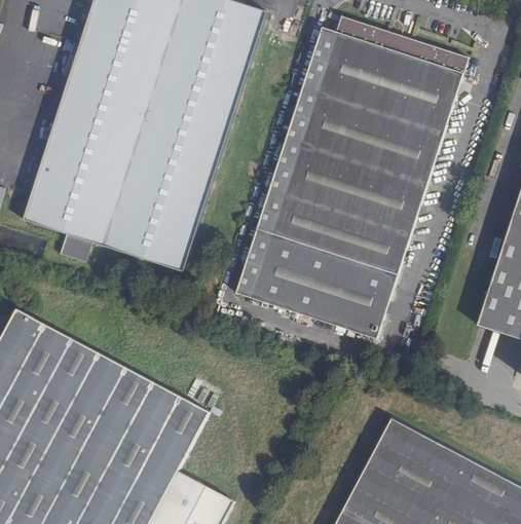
[(90,0),(81,32),(21,219),(69,234),(62,254),(86,262),(94,242),(181,270),(269,0),(90,0)]
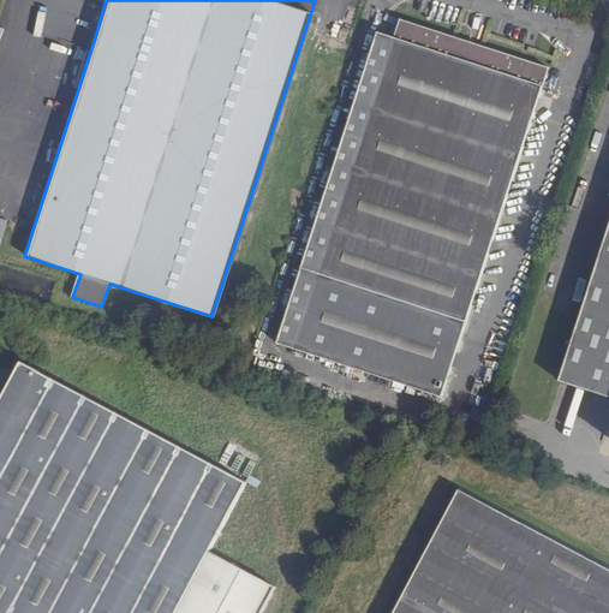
[(97,0),(88,35),(95,37),(106,0),(97,0)]
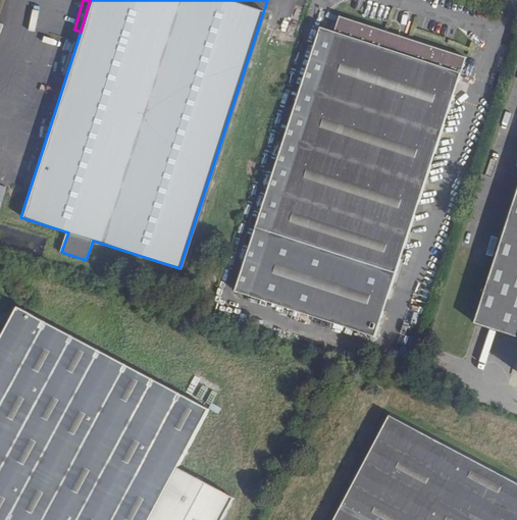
[(463,57),(337,16),(332,32),(318,28),(234,296),(372,340),(463,57)]
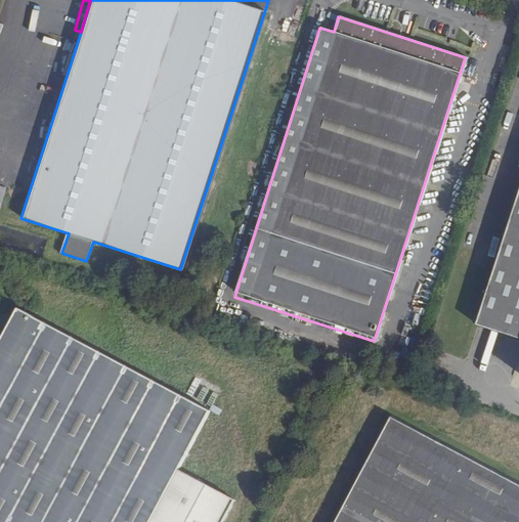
[(518,178),(473,324),(518,339),(518,178)]
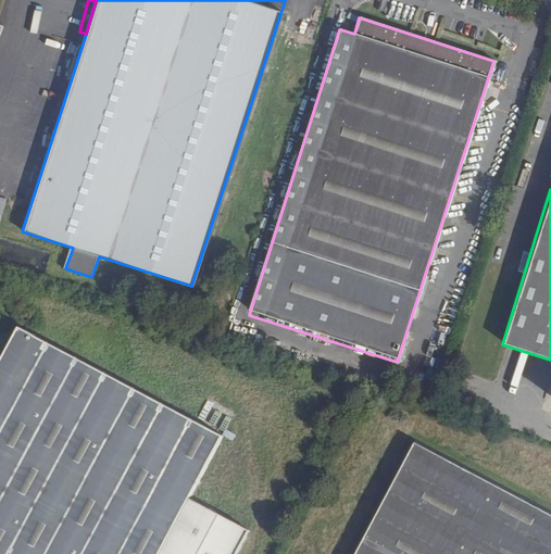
[(185,496),(218,432),(15,325),(0,354),(0,553),(232,553),(246,528),(185,496)]
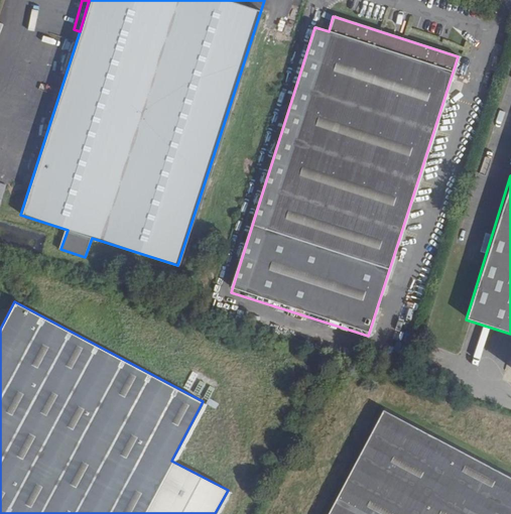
[(510,513),(510,478),(384,410),(329,513),(510,513)]
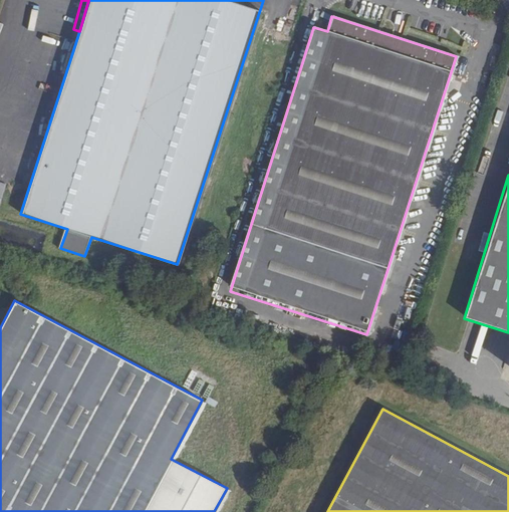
All buildings are outlined.
